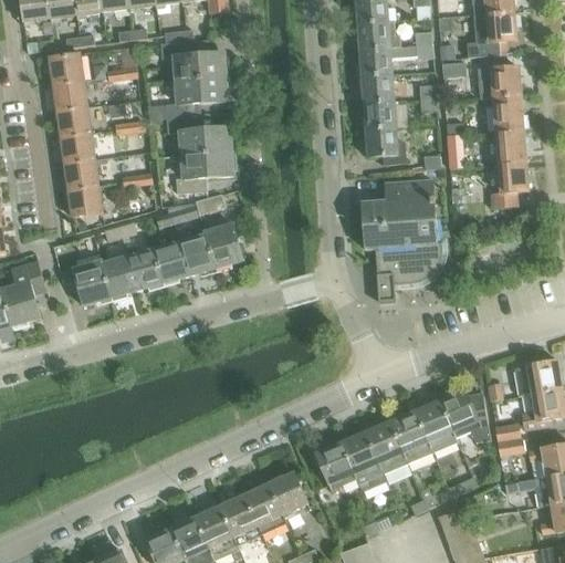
[(20,0),(23,22),(50,19),(46,0),(20,0)]
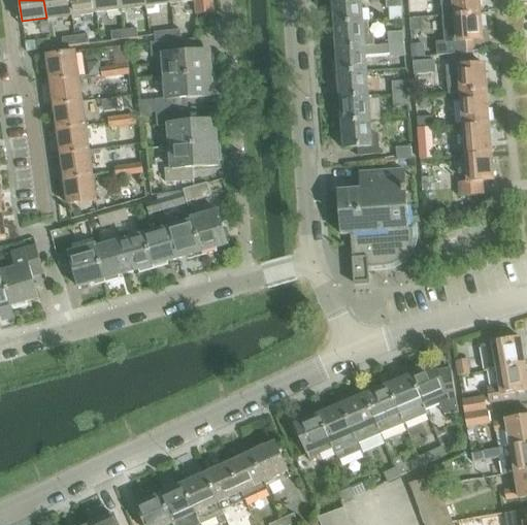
[(43,0),(46,18),(71,14),(69,0),(43,0)]
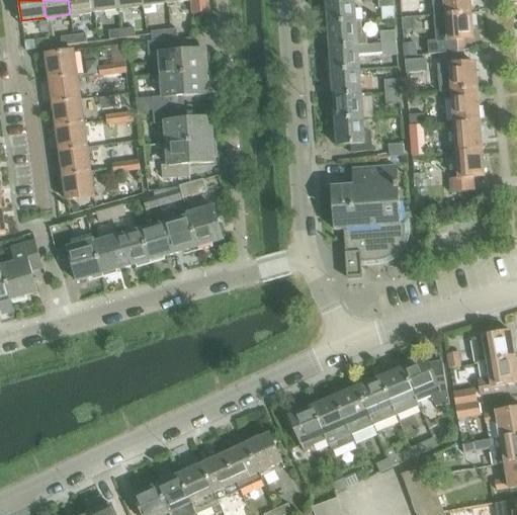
[(68,0),(70,14),(94,11),(92,0),(68,0)]
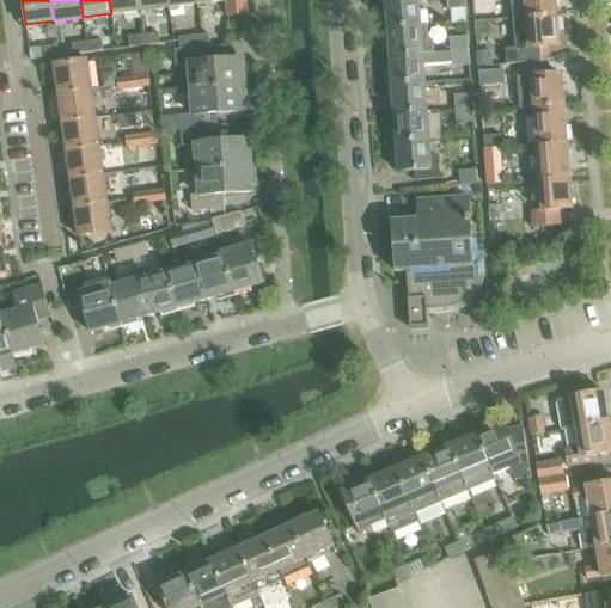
[(109,0),(111,13),(140,10),(139,0),(109,0)]
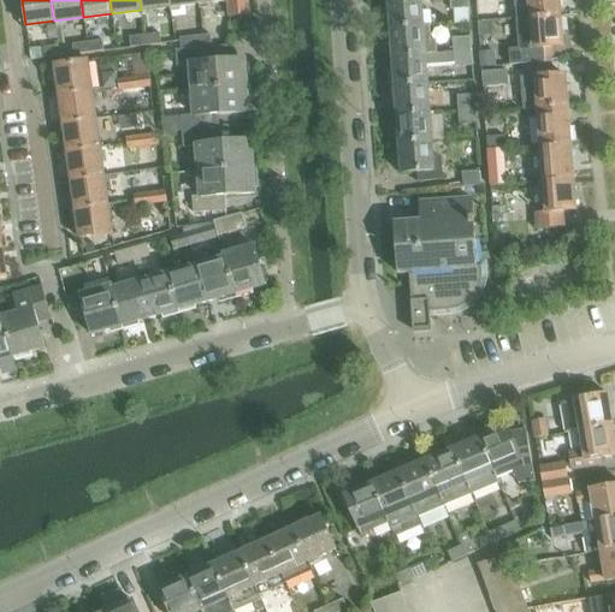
[(140,0),(141,10),(170,5),(169,0),(140,0)]
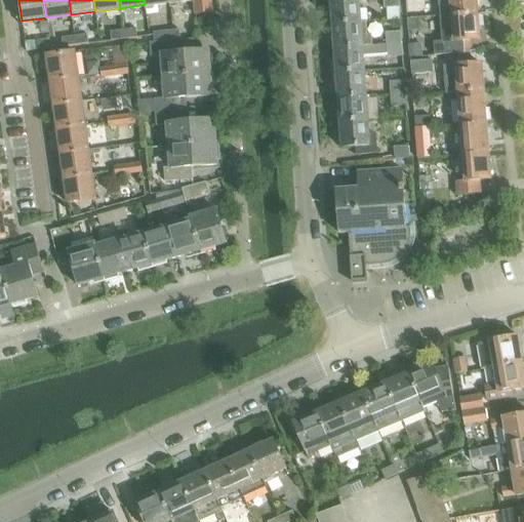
[(144,0),(145,4),(146,13),(158,12),(156,3),(169,1),(169,0),(144,0)]
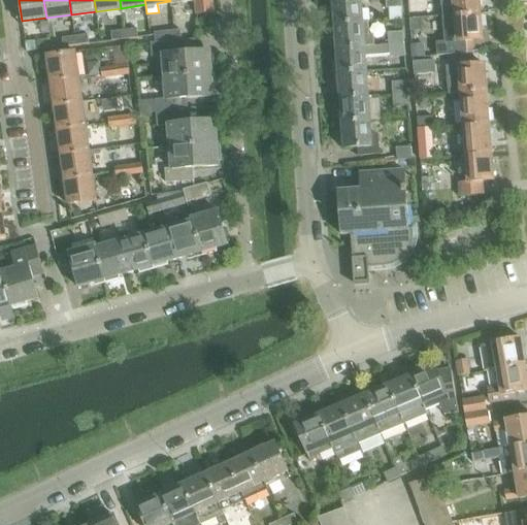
[(170,0),(170,1),(178,0),(194,0),(196,12),(212,9),(210,0),(170,0)]
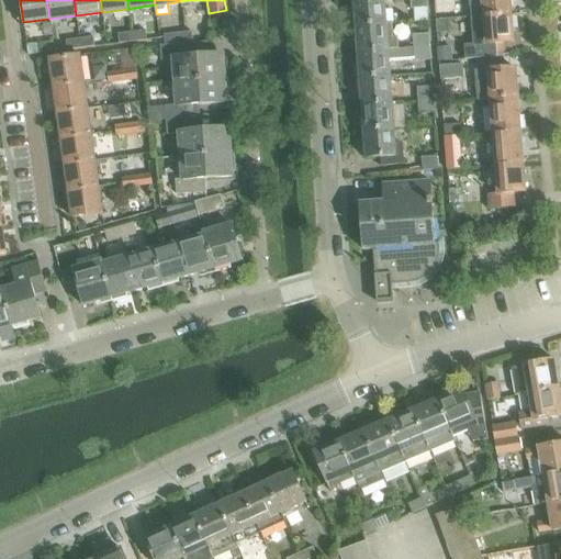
[(354,0),(356,24),(386,22),(384,0),(354,0)]
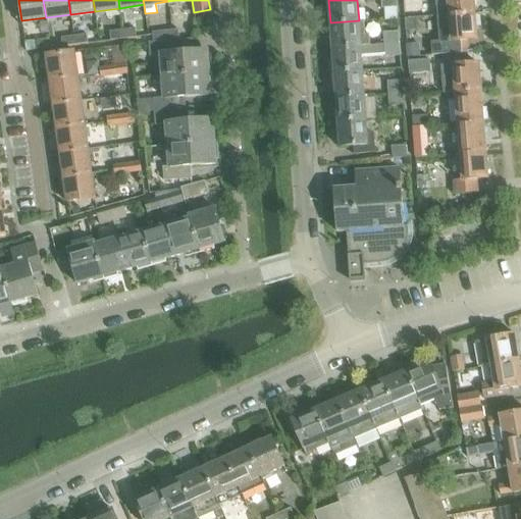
[(404,0),(405,11),(418,10),(417,1),(416,0),(404,0)]
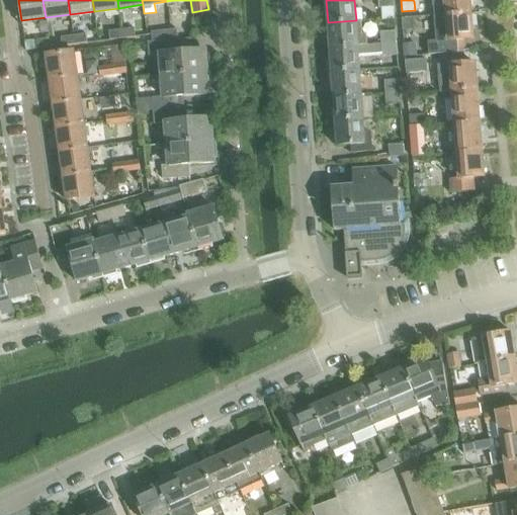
[(443,0),(445,12),(445,13),(471,11),(469,0),(443,0)]
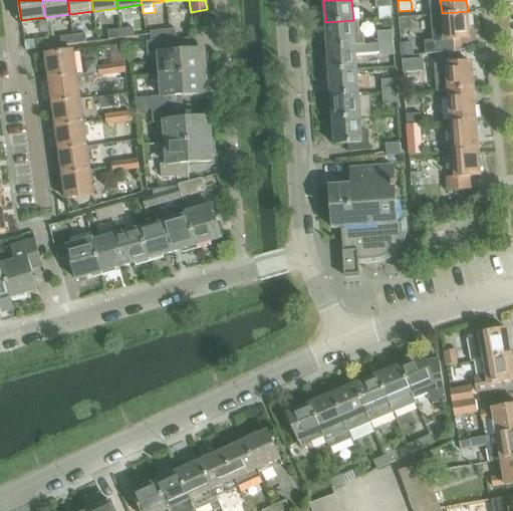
[(470,36),(468,11),(442,13),(442,12),(430,13),(432,38),(424,38),(425,51),(451,50),(459,49),(459,37),(470,36)]
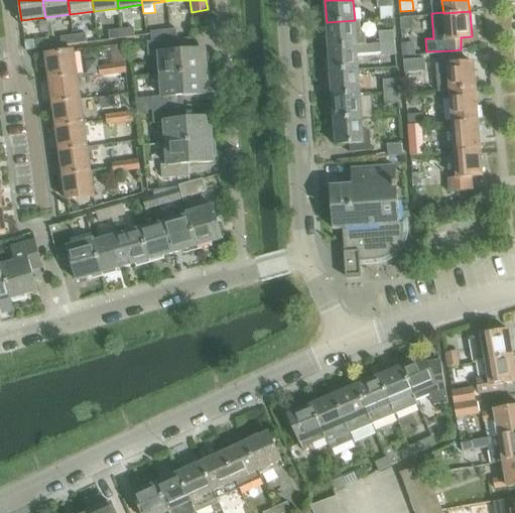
[(355,20),(327,22),(329,45),(366,42),(366,37),(363,34),(362,34),(361,34),(360,20),(355,20)]
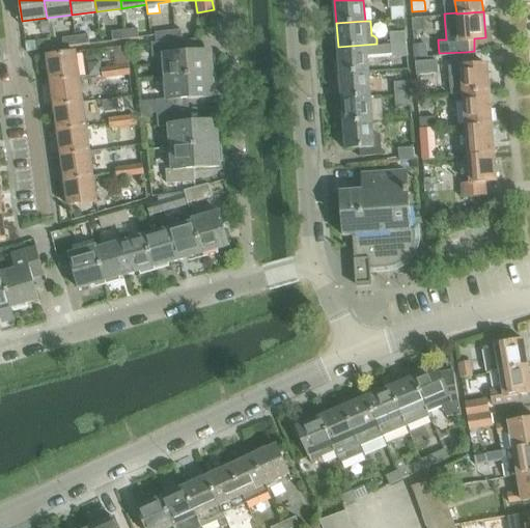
[(136,26),(123,28),(124,37),(137,35),(136,26)]
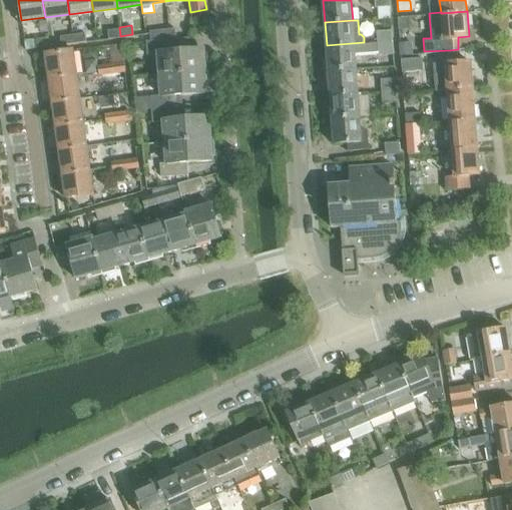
[(107,37),(120,36),(119,27),(106,28),(107,37)]
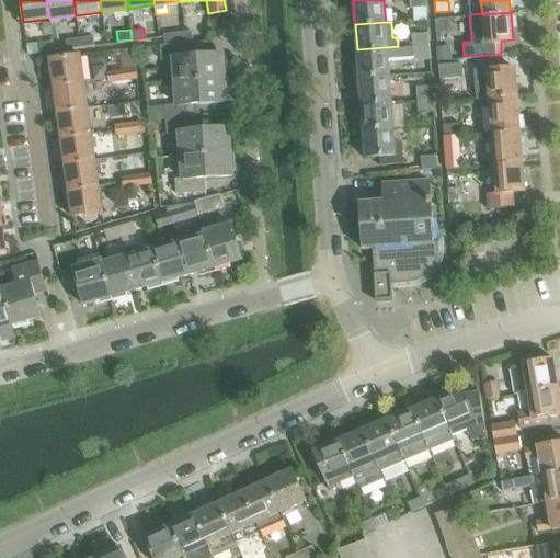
[(184,30),(163,32),(164,43),(186,41),(184,30)]
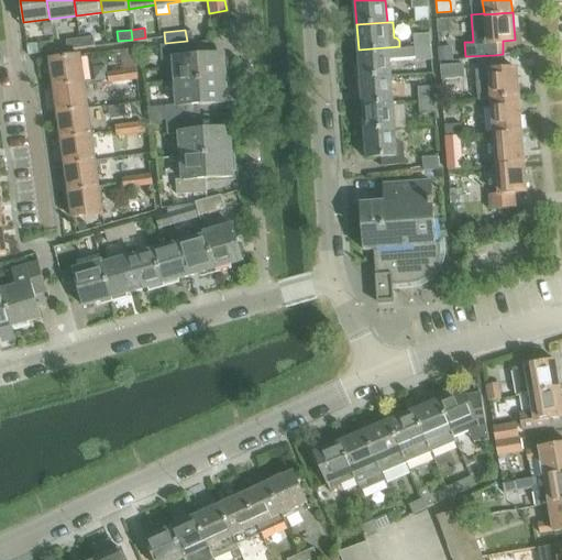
[(412,34),(414,45),(429,44),(428,33),(412,34)]
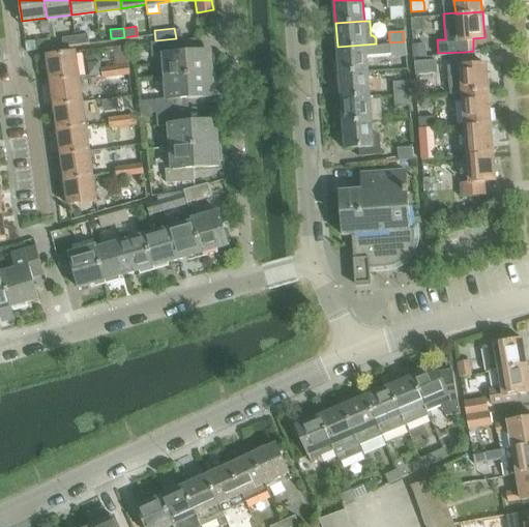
[(86,32),(74,34),(75,44),(87,41),(86,32)]
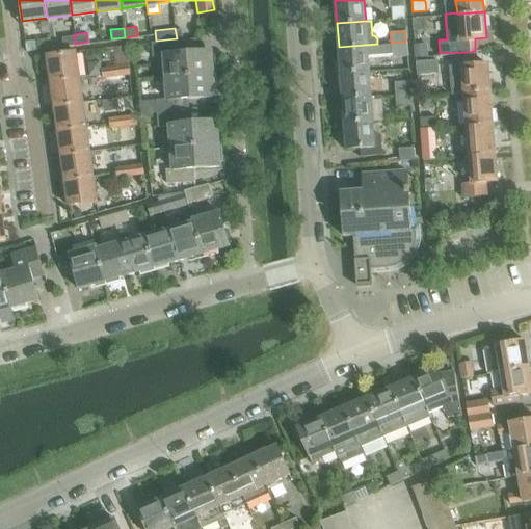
[(62,45),(75,44),(74,34),(61,35),(62,45)]
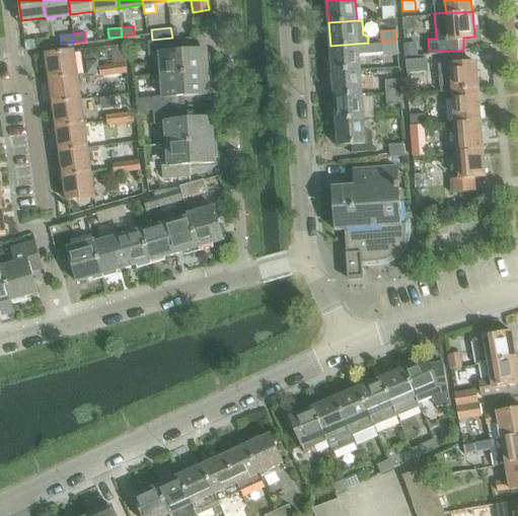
[(34,47),(49,46),(48,35),(33,38),(34,47)]
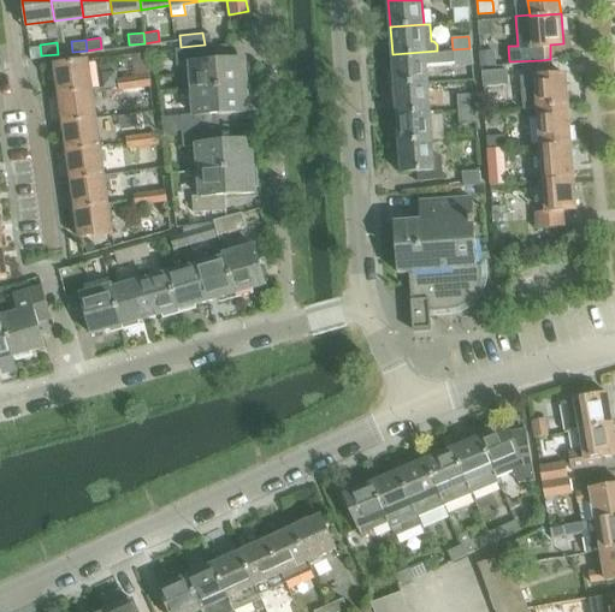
[(181,47),(175,47),(176,63),(189,61),(191,88),(229,84),(244,83),(242,55),(207,59),(206,51),(212,51),(212,45),(211,45),(205,45),(181,47)]
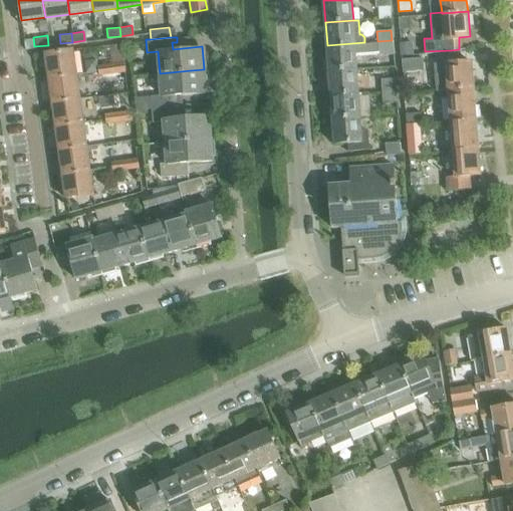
[(364,42),(327,45),(328,70),(356,68),(355,53),(378,51),(378,54),(393,53),(392,40),(377,41),(377,43),(364,43),(364,42)]
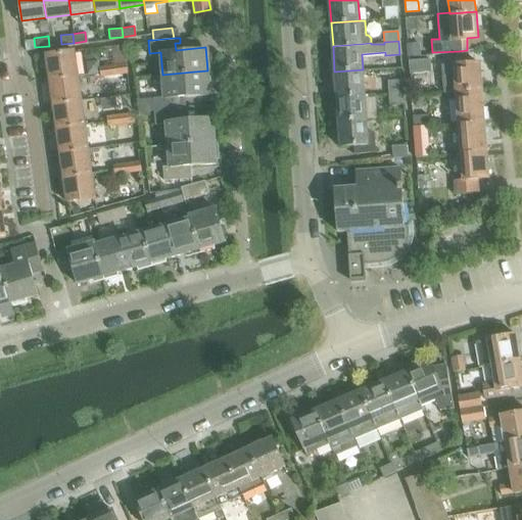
[(420,55),(419,42),(406,43),(407,56),(420,55)]
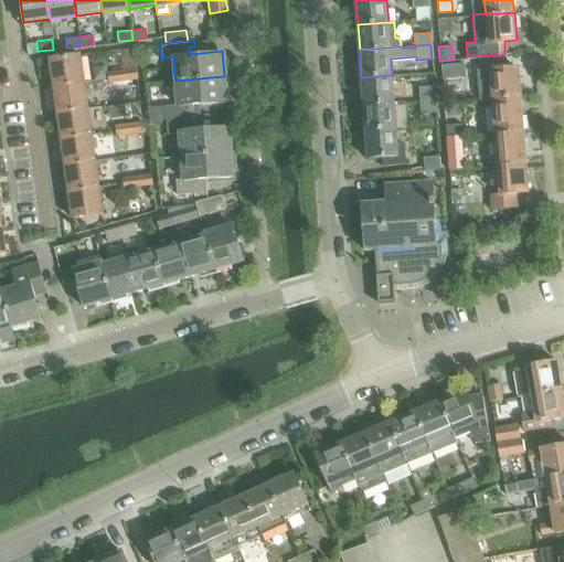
[(136,66),(134,66),(131,48),(119,50),(121,69),(123,80),(137,78),(136,66)]
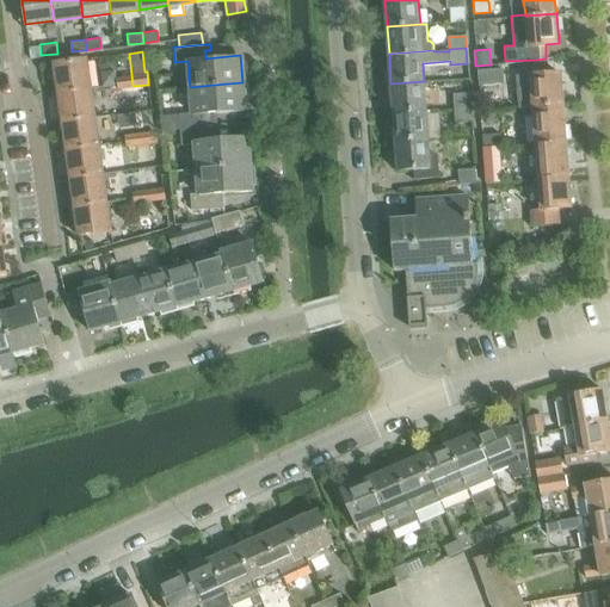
[(54,61),(57,90),(90,85),(86,56),(54,61)]
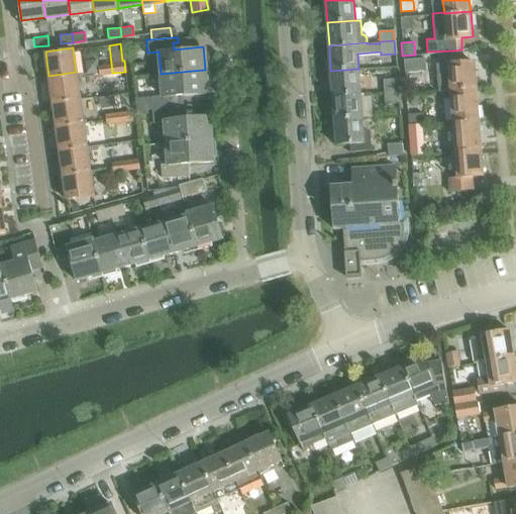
[(462,62),(461,49),(453,50),(453,63),(450,63),(450,61),(437,62),(439,90),(451,89),(477,88),(475,61),(462,62)]
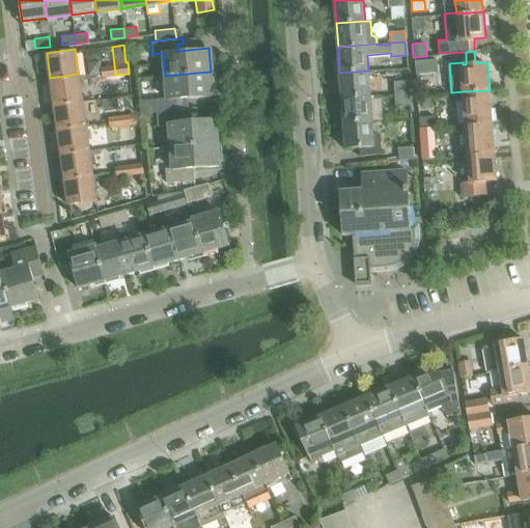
[(100,58),(87,60),(89,73),(102,71),(101,65),(100,58)]
